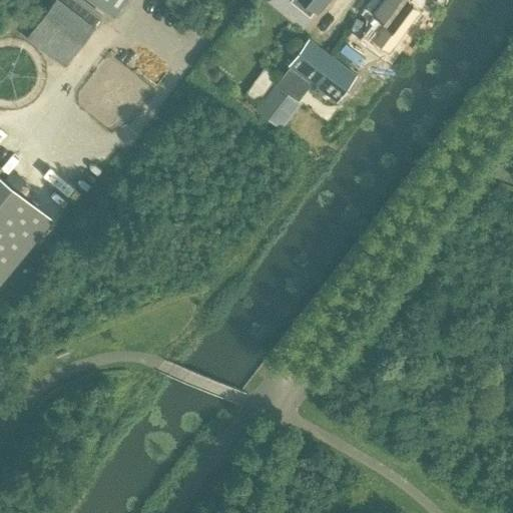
[(15,0),(7,10),(27,26),(35,15),(16,0),(15,0)]
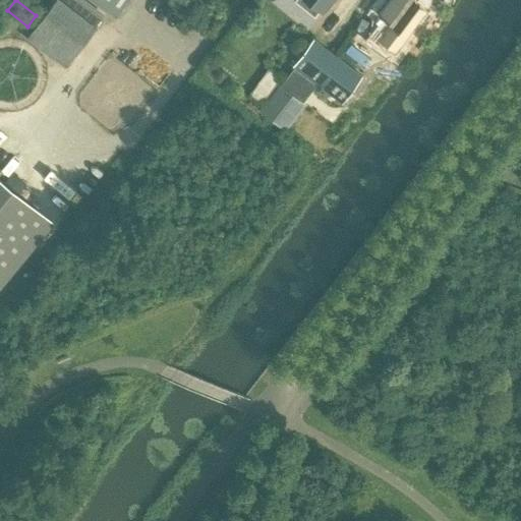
[(54,0),(26,38),(66,67),(96,27),(58,0),(54,0)]
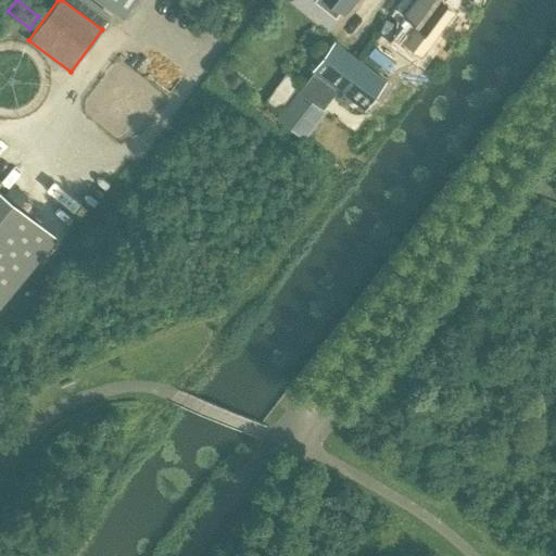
[(99,0),(124,17),(136,0),(99,0)]
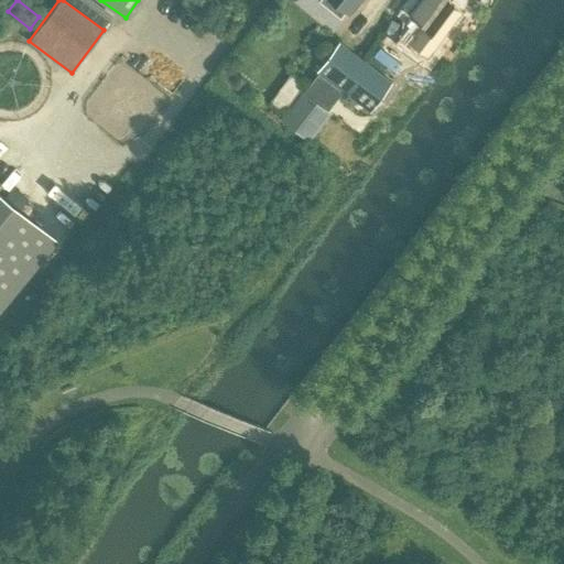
[(320,0),(320,1),(339,18),(345,11),(349,14),(360,0),(320,0)]
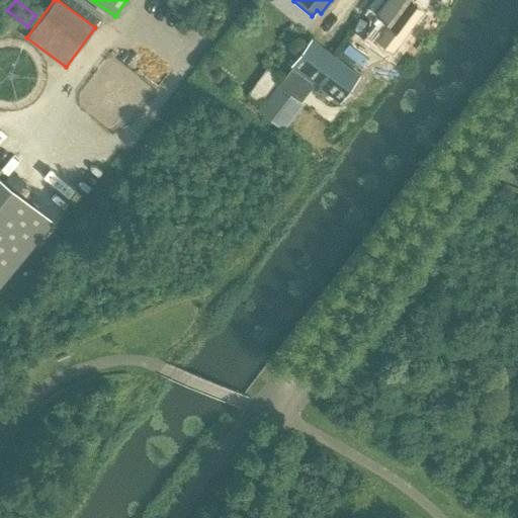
[(373,36),(373,37),(393,53),(393,52),(394,52),(393,51),(407,30),(422,11),(423,12),(424,11),(413,2),(414,0),(380,0),(376,5),(379,7),(376,11),(375,11),(387,20),(374,37),(373,36)]
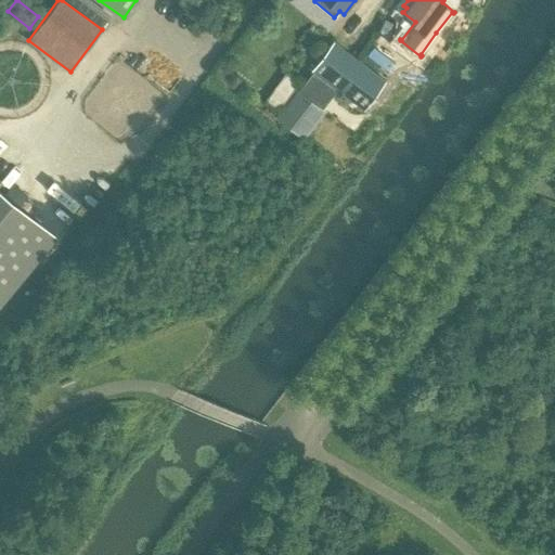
[(341,108),(366,128),(396,90),(333,42),(311,71),(349,99),(341,108)]
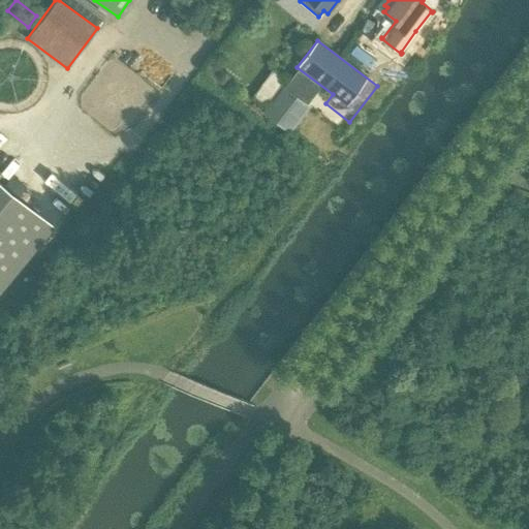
[(307,104),(284,87),(283,86),(263,113),(265,114),(289,132),(310,106),(307,104)]
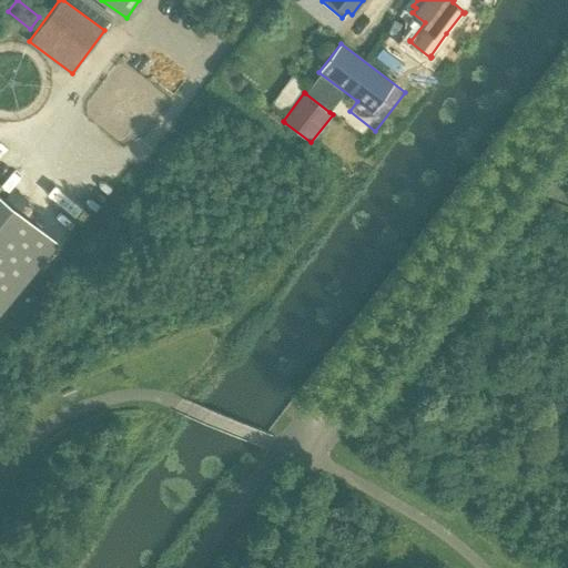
[(0,306),(53,242),(0,198),(0,306)]
